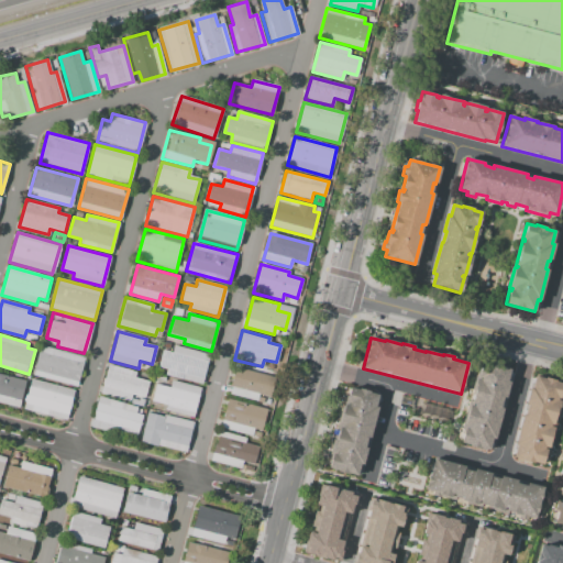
[(33,375),(41,345),(85,357),(77,387),(33,375)]
